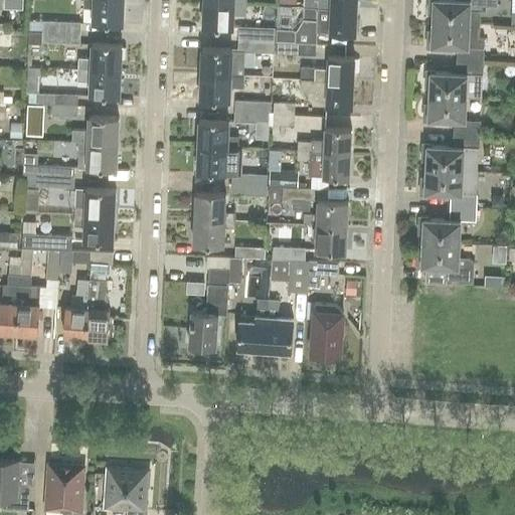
[(124,24),(124,0),(83,0),(83,8),(95,8),(94,23),(124,24)]
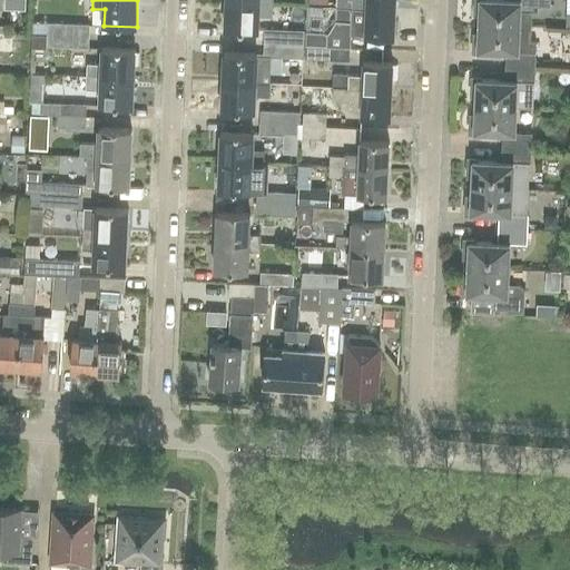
[(396,10),(396,0),(337,0),(337,7),(353,8),(366,8),(396,10)]
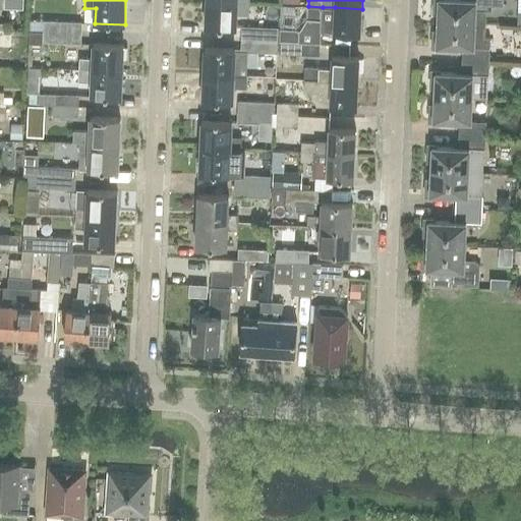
[(503,0),(433,0),(433,13),(439,13),(438,21),(486,24),(487,11),(491,11),(491,5),(504,6),(503,0)]
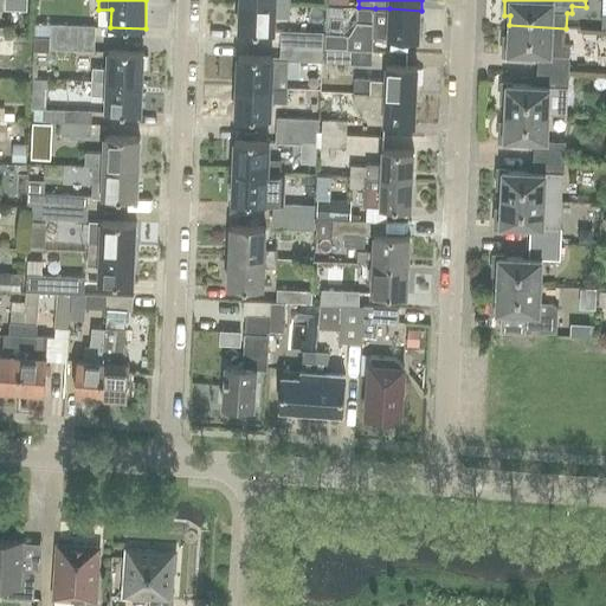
[(275,33),(276,18),(290,18),(290,4),(242,1),(239,32),(275,33)]
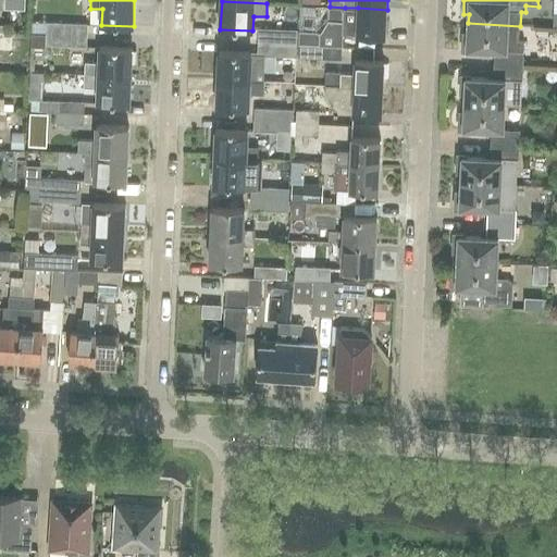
[(345,21),(345,8),(330,7),(329,21),(345,21)]
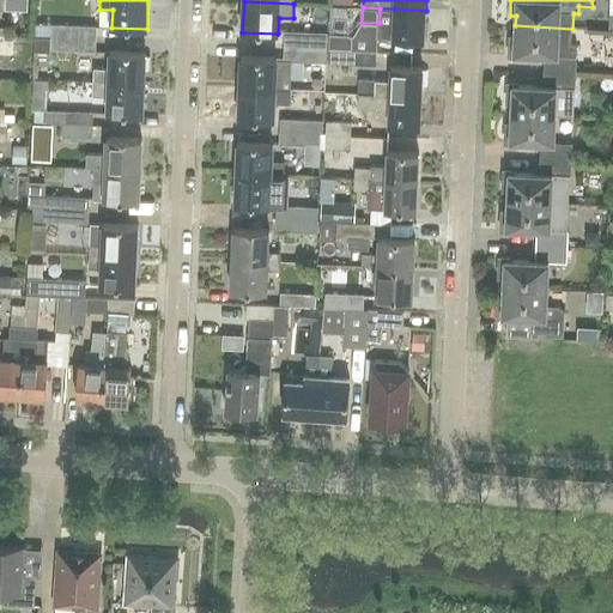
[(425,40),(426,11),(394,8),(393,38),(425,40)]
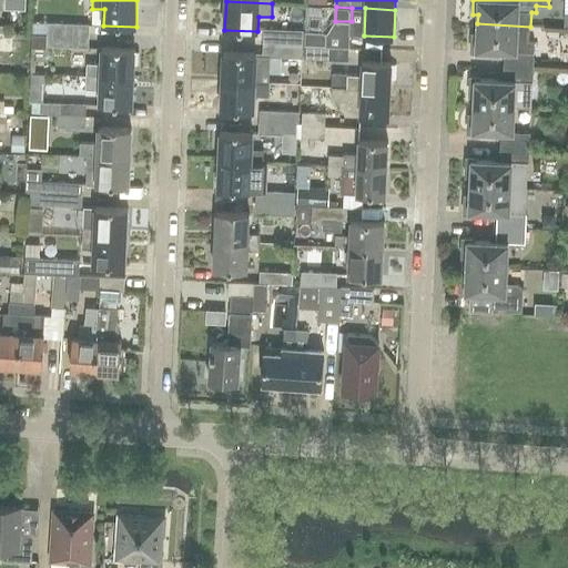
[(90,23),(43,22),(32,22),(32,34),(47,34),(89,36),(90,23)]
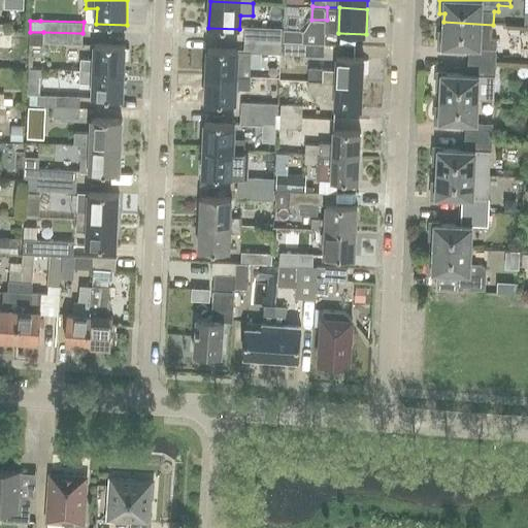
[(492,38),(493,25),(443,22),(443,31),(438,31),(438,48),(448,48),(448,46),(469,47),(468,61),(496,62),(497,38),(492,38)]
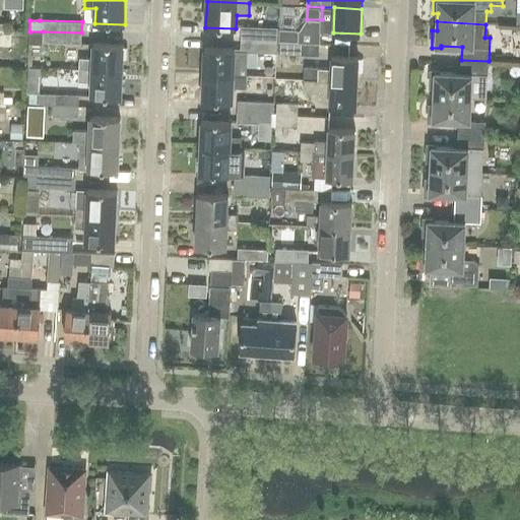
[(242,26),(241,40),(277,42),(278,27),(242,26)]
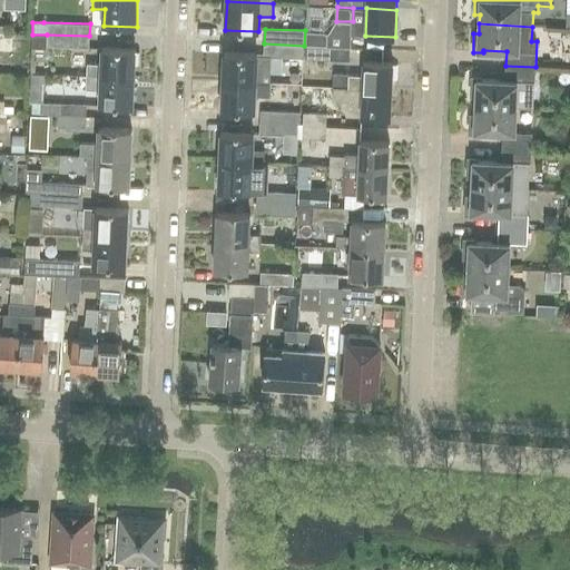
[(328,47),(330,32),(306,32),(306,46),(328,47)]
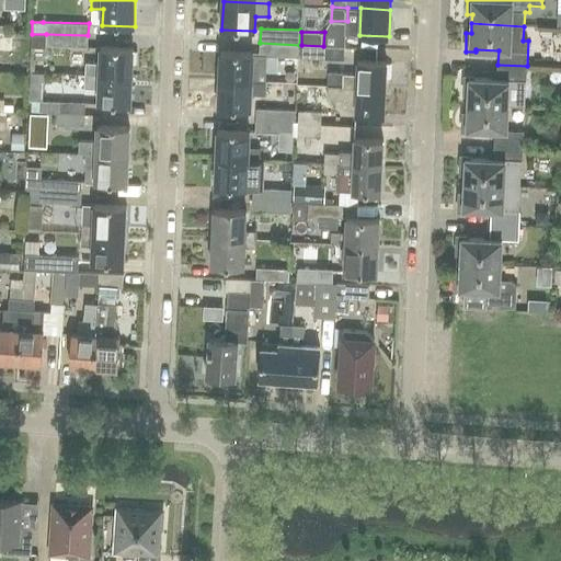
[(0,33),(0,44),(9,45),(9,34),(0,33)]
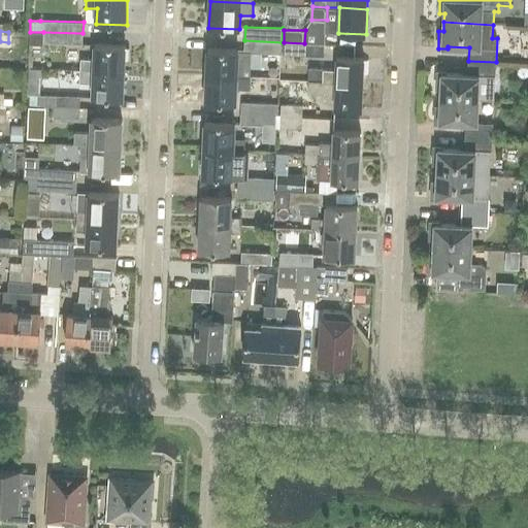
[(83,44),(83,33),(43,32),(43,43),(83,44)]
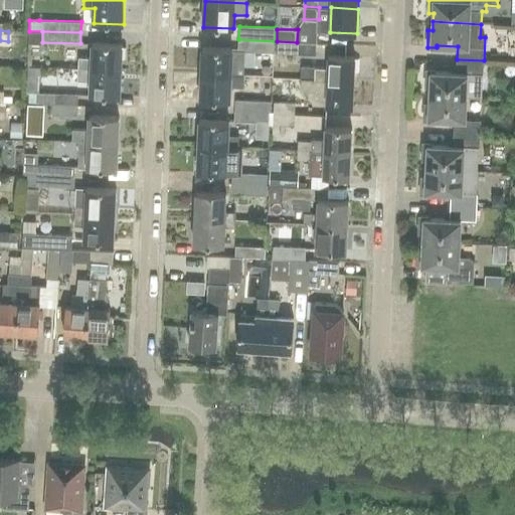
[(275,52),(275,41),(238,39),(238,48),(203,47),(202,73),(244,75),(245,51),(275,52)]
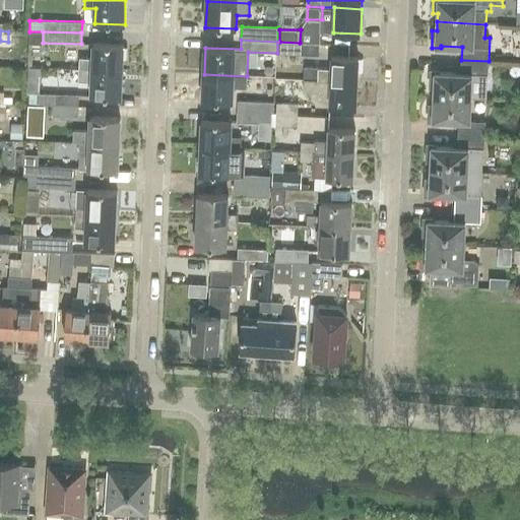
[(319,55),(320,43),(300,43),(279,42),(279,54),(277,54),(277,66),(285,66),(285,54),(319,55)]
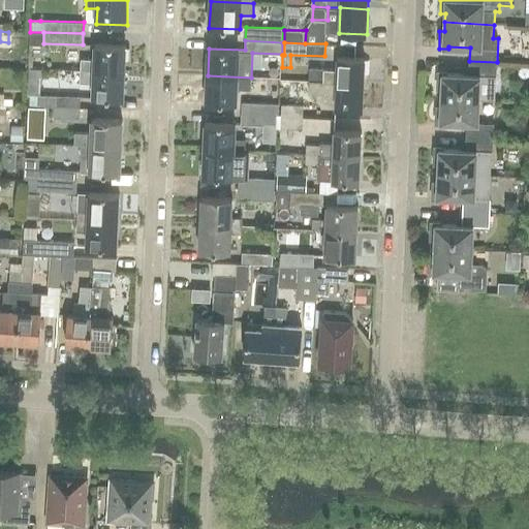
[(125,72),(126,45),(95,44),(95,59),(81,59),(81,70),(125,72)]
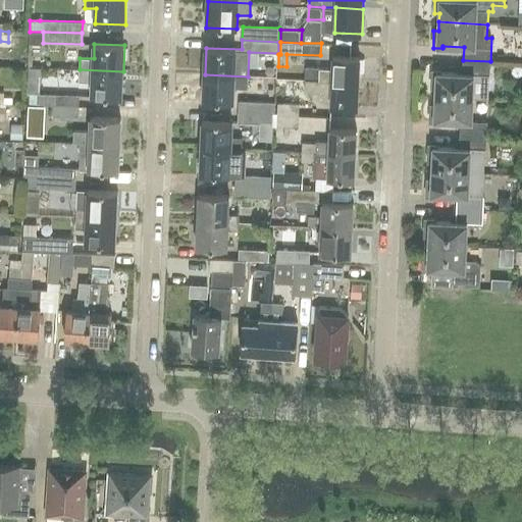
[(359,83),(360,58),(333,56),(332,69),(320,68),(320,67),(306,67),(305,80),(359,83)]
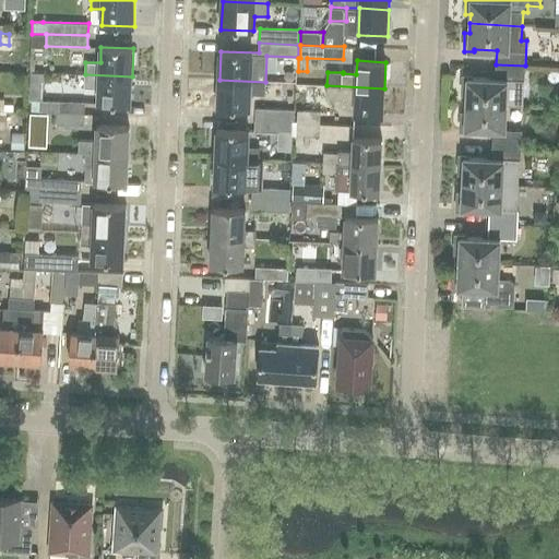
[(523,106),(524,81),(525,66),(496,64),(496,79),(473,78),(473,75),(463,75),(462,94),(467,94),(466,103),(507,105),(523,106)]
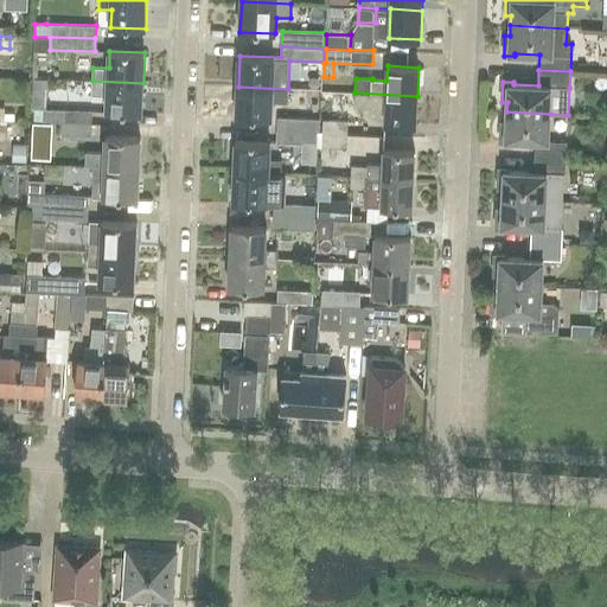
[(46,109),(48,80),(33,80),(32,108),(44,109),(46,109)]
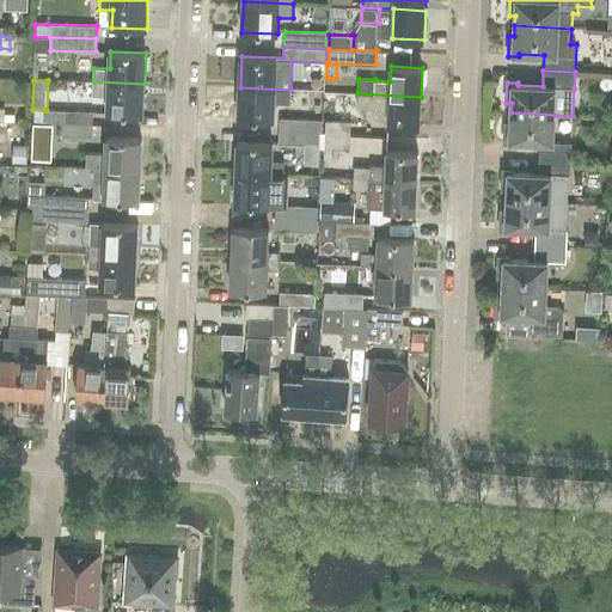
[(144,115),(145,84),(93,81),(92,96),(109,97),(108,114),(144,115)]
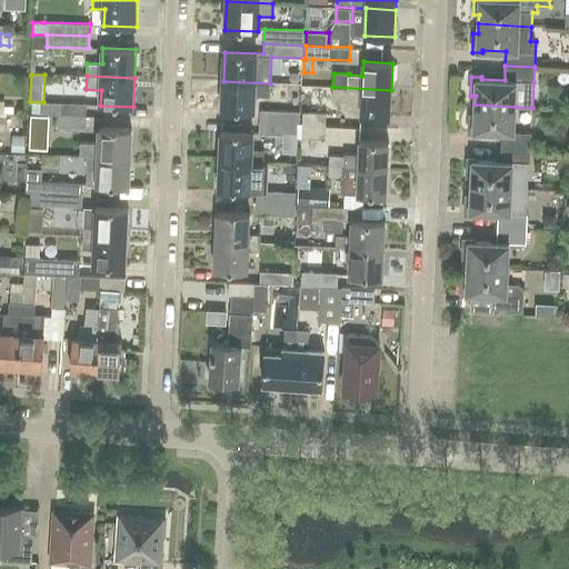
[(255,111),(256,96),(270,97),(270,83),(223,81),(221,110),(255,111)]
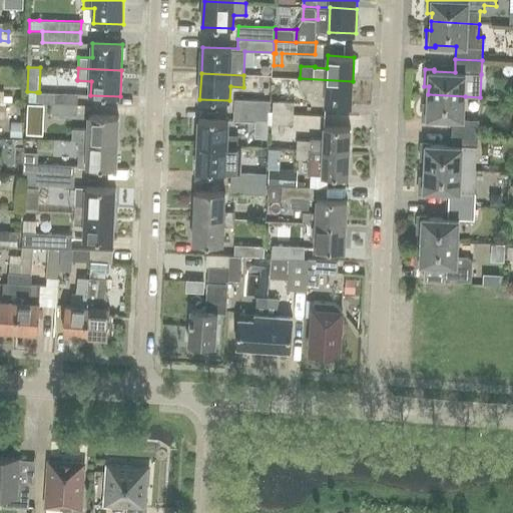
[(352,105),(353,81),(300,78),(300,90),(326,91),(326,104),(352,105)]
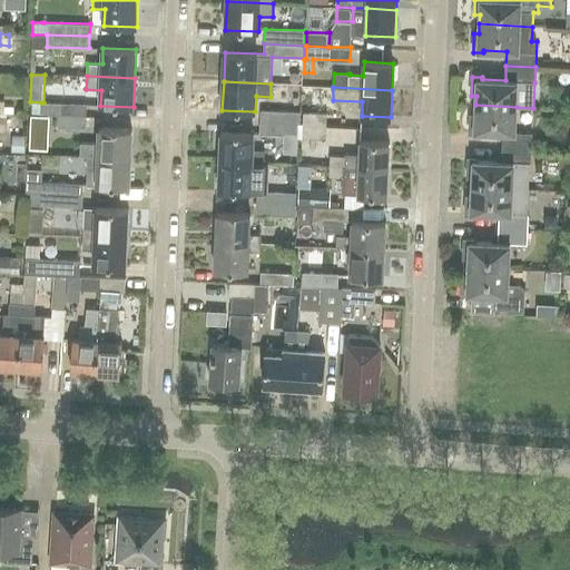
[(86,117),(87,104),(43,102),(41,102),(41,114),(58,115),(58,116),(86,117)]
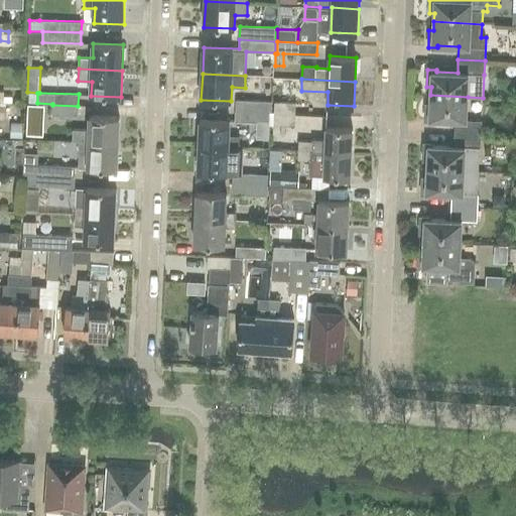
[(467,120),(468,97),(430,95),(430,104),(425,104),(424,121),(434,121),(434,119),(456,120),(455,133),(481,134),(482,121),(467,120)]
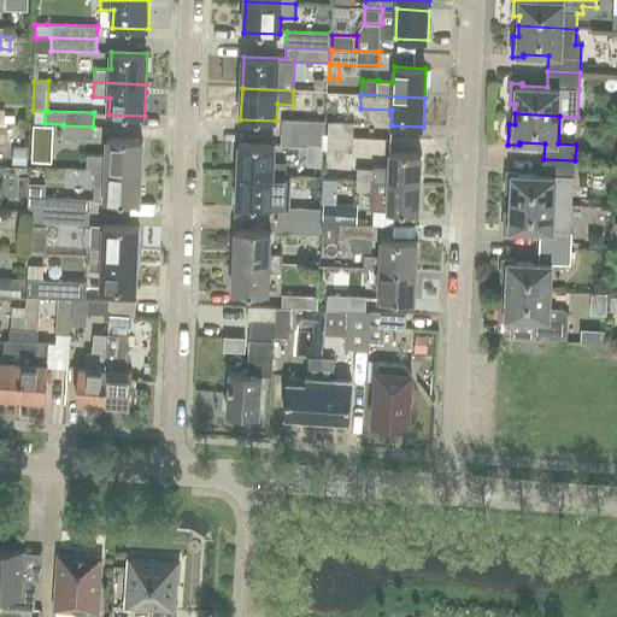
[(325,134),(325,122),(282,119),(282,134),(317,135),(317,134),(325,134)]
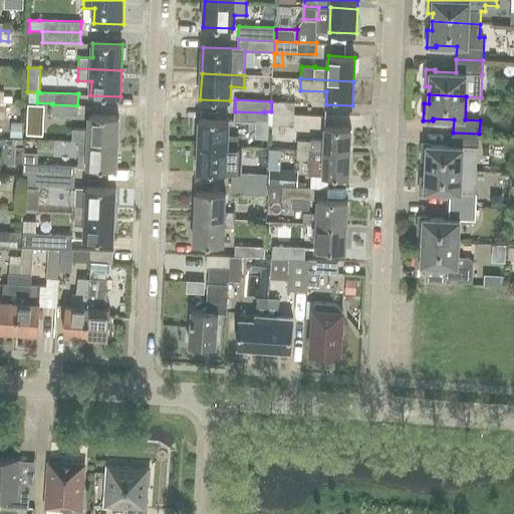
[(294,113),(295,101),(274,101),(273,112),(294,113)]
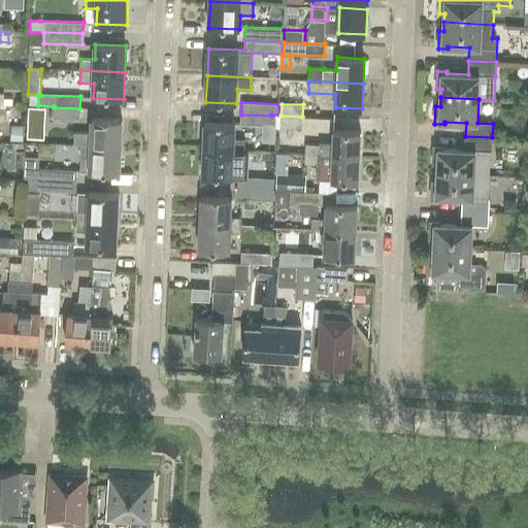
[(43,107),(27,107),(27,122),(43,123),(43,107)]
